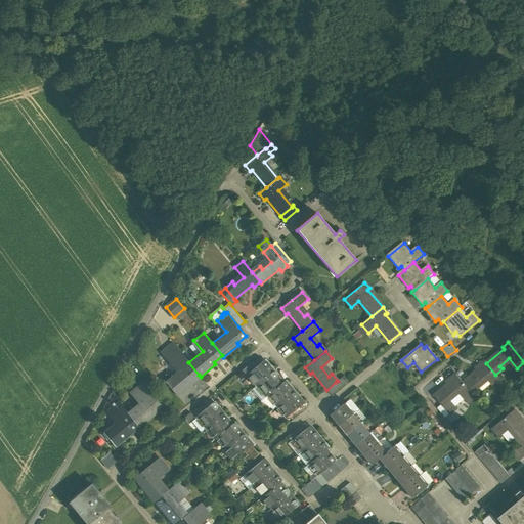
[(171,359),(179,370),(165,382),(177,396),(191,384),(190,382),(199,375),(188,362),(180,352),(171,359)]
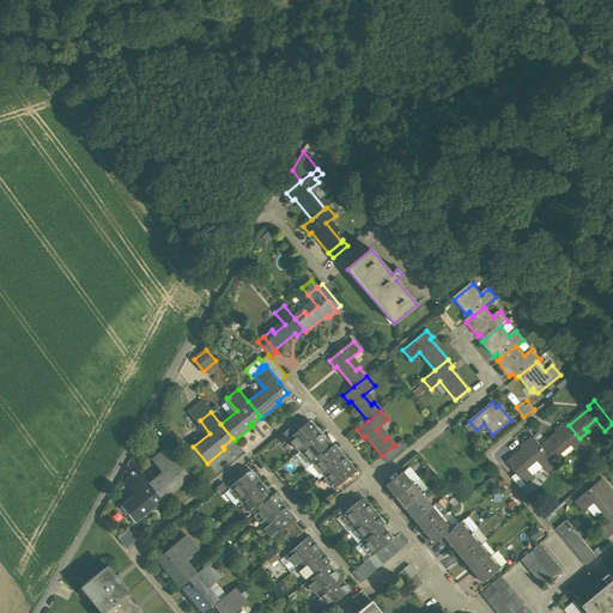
[(299,430),(290,438),(301,451),(319,436),(313,429),(314,428),(314,425),(313,424),(311,423),(310,423),(308,423),(299,430)]
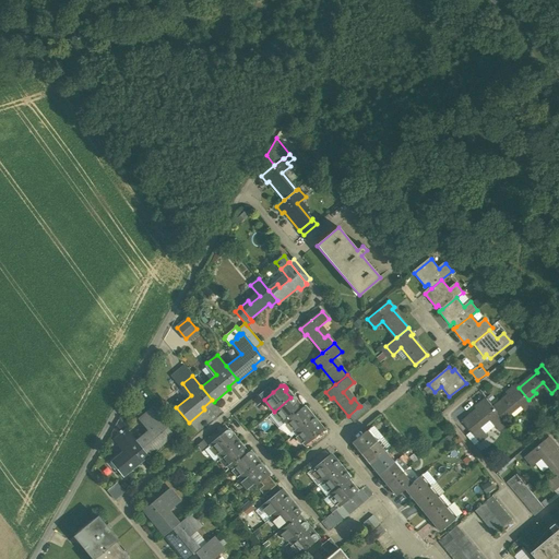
[(512,393),(494,408),(503,420),(512,414),(509,411),(518,403),(527,414),(535,407),(528,400),(519,388),(516,385),(510,391),(512,393)]
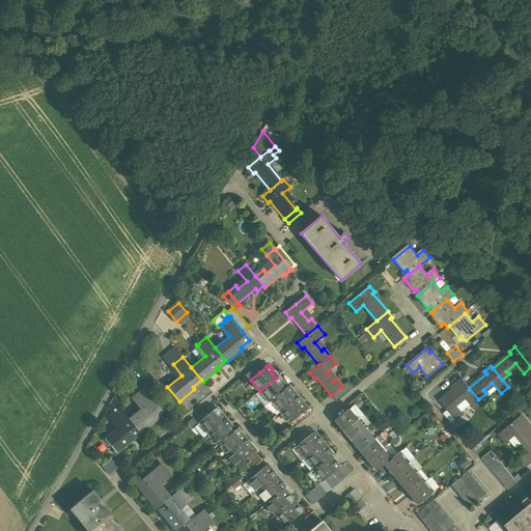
[(255,367),(246,375),(250,380),(251,380),(259,372),(255,367)]
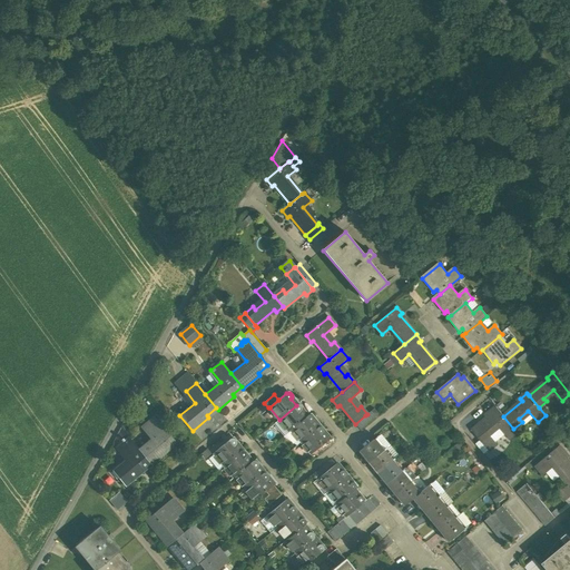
[(298,405),(296,405),(279,420),(290,432),(292,431),(306,418),(302,412),(302,410),(302,408),(301,406),(300,405),(298,405)]
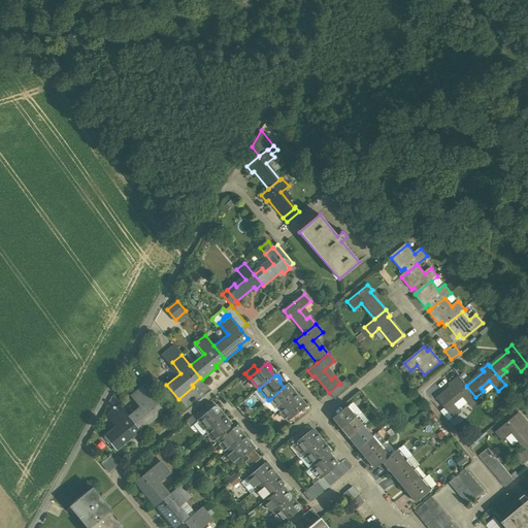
[(451,387),(437,398),(453,417),(460,411),(454,404),(462,397),(468,404),(476,398),(475,397),(466,386),(459,376),(449,385),(451,387)]
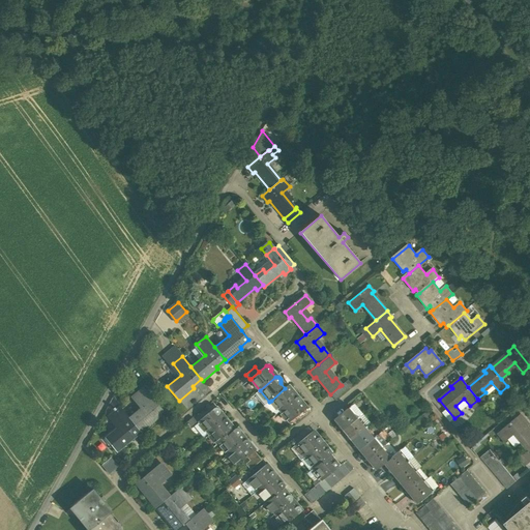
[(352,385),(348,380),(342,385),(340,386),(344,391),(352,385)]
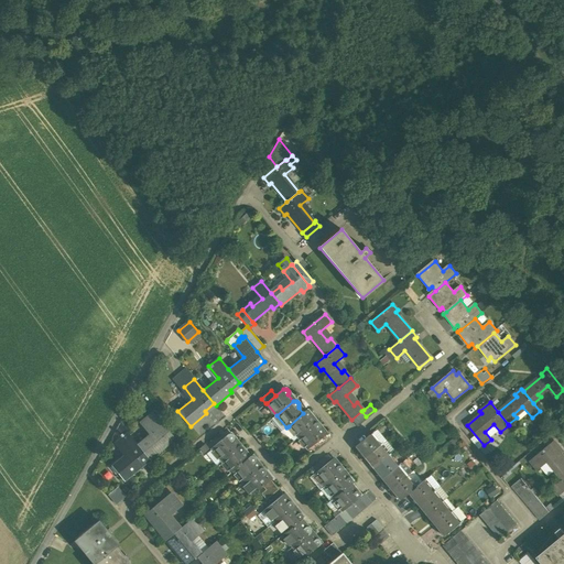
[(164,415),(156,407),(151,410),(152,412),(159,420),(164,415)]
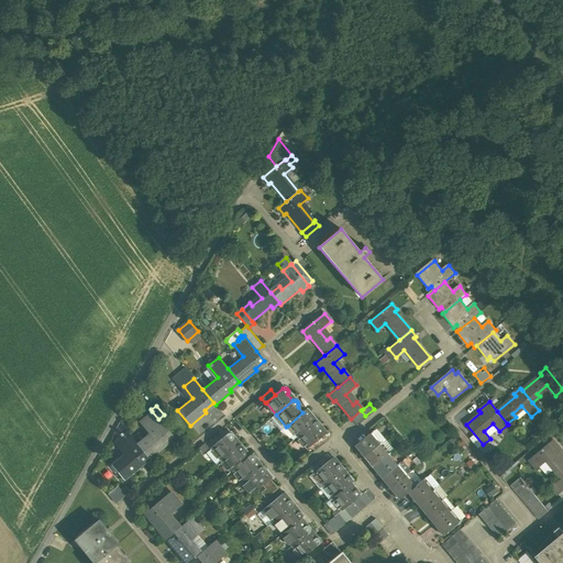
[(302,412),(288,426),(297,438),(315,423),(309,417),(310,416),(310,414),(309,412),(309,411),(308,410),(306,410),(305,411),(302,412)]
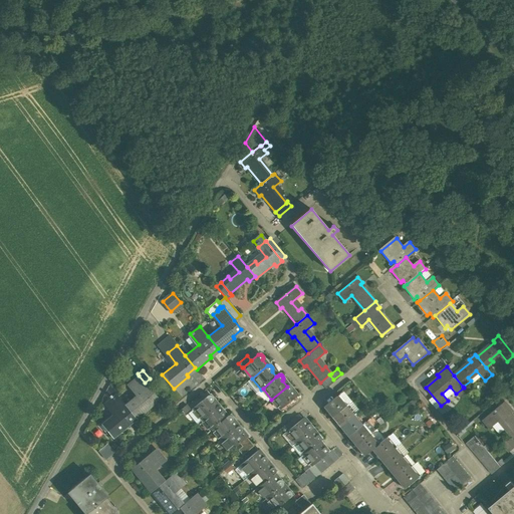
[(333,379),(329,374),(320,382),(324,388),(333,379)]
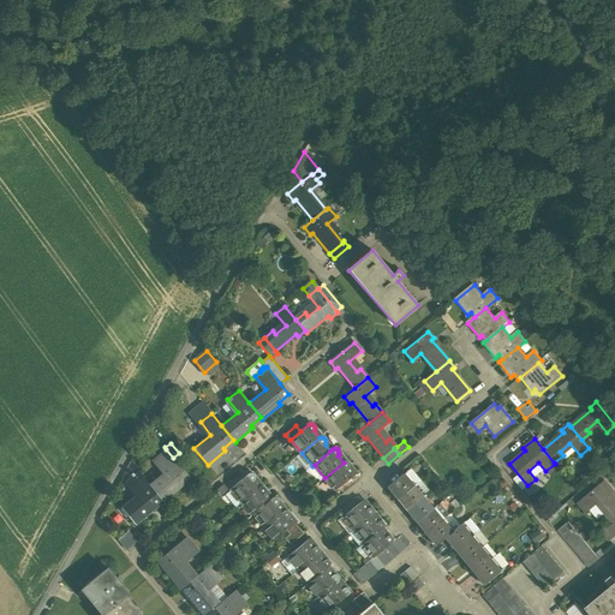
[(165,472),(149,485),(161,500),(162,501),(180,488),(178,485),(189,477),(173,458),(166,449),(155,459),(165,472)]
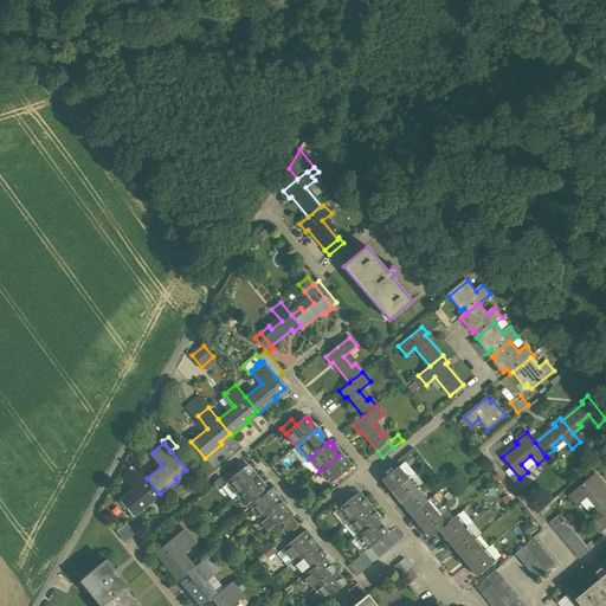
[(339,456),(320,471),(330,484),(349,469),(343,462),(345,461),(345,459),(345,457),(343,456),(342,456),(340,455),(339,456)]
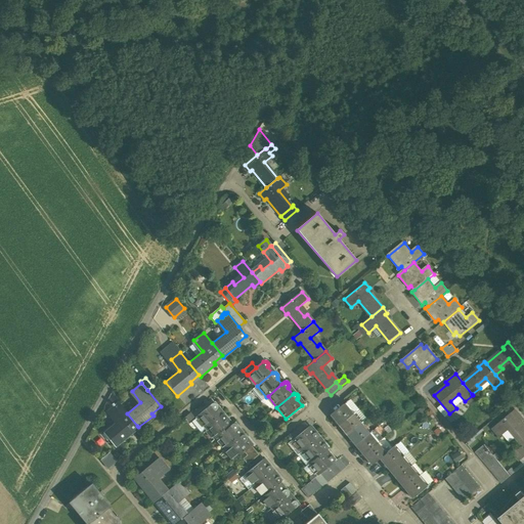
[(127,413),(118,402),(108,410),(118,422),(103,433),(115,446),(129,435),(128,433),(137,426),(127,413)]
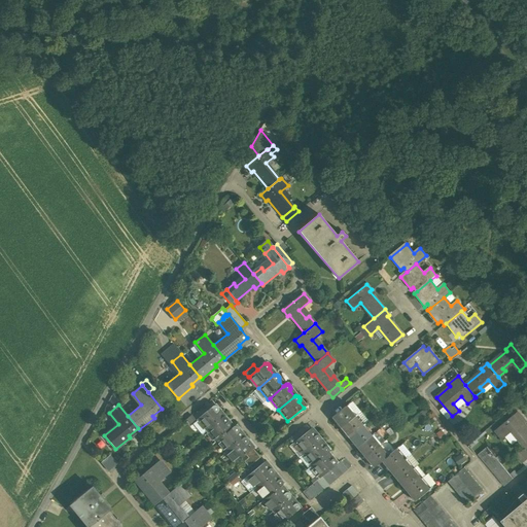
[(214,406),(213,406),(197,419),(207,431),(222,418),(217,412),(218,410),(217,409),(217,407),(216,406),(214,406)]
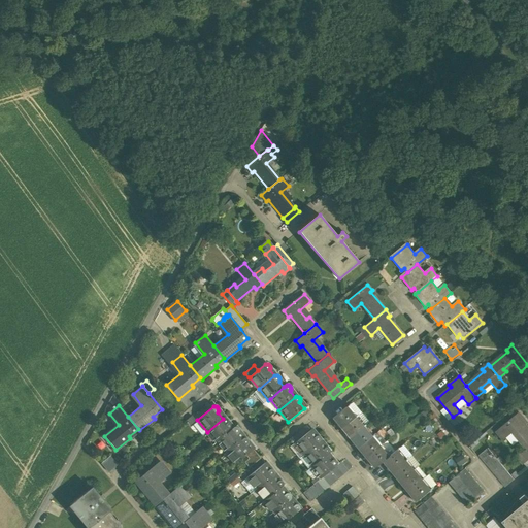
[(354,419),(347,408),(332,420),(340,430),(354,419)]
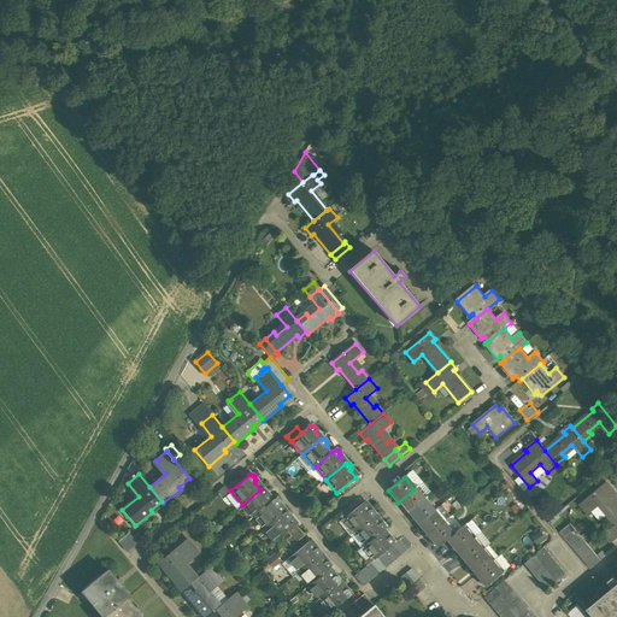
[(616,501),(613,497),(616,495),(606,483),(581,503),(589,512),(597,507),(605,517),(606,516),(613,523),(605,530),(613,541),(616,538),(616,501)]
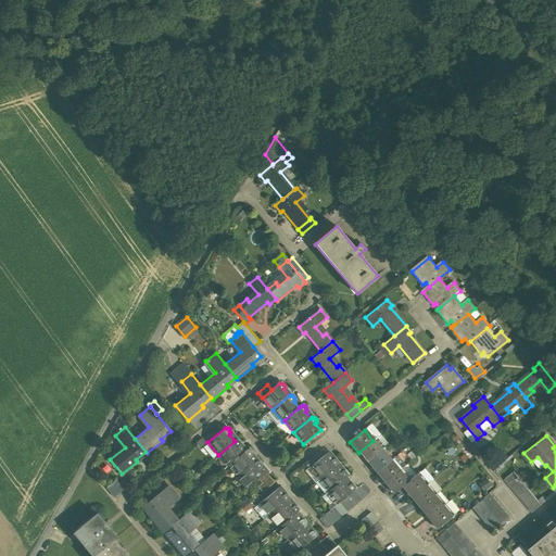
[(196,441),(199,447),(206,443),(203,437),(196,441)]
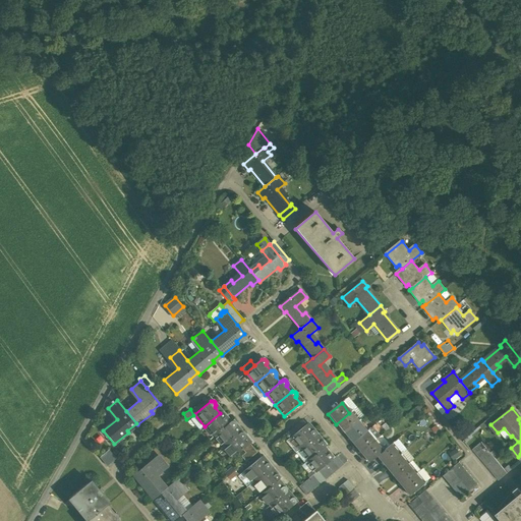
[(222,412),(220,413),(205,426),(213,437),(215,436),(229,424),(224,418),(225,416),(225,415),(224,414),(223,413),(222,412)]
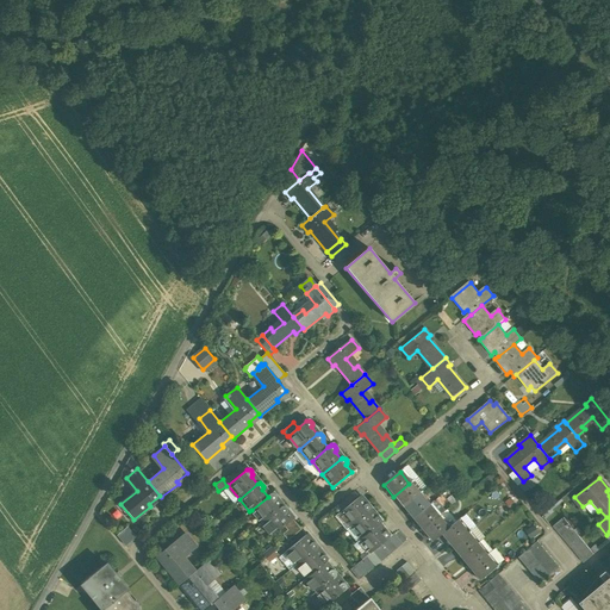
[(409,484),(393,497),(403,508),(418,495),(409,484)]
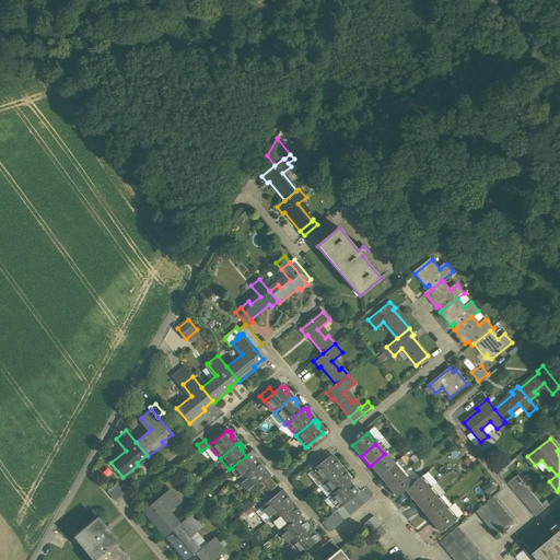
[(246,456),(231,468),(241,480),(258,466),(253,459),(254,458),(254,457),(254,456),(253,455),(252,454),(251,454),(249,454),(248,454),(246,456)]
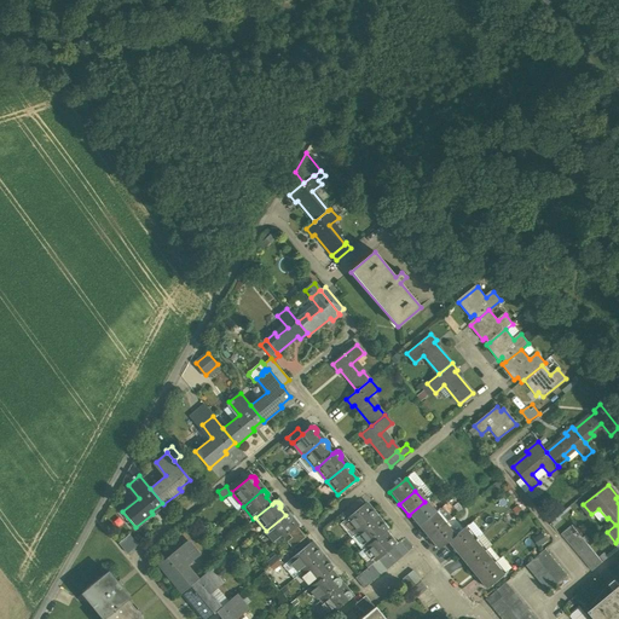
[(434,514),(424,502),(409,515),(418,527),(434,514)]
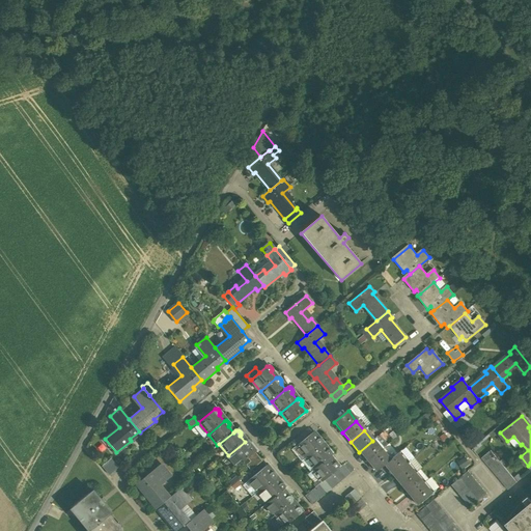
[(317,440),(311,434),(296,446),(306,458),(322,445),(323,443),(322,442),(322,441),(320,440),(319,440),(318,440),(317,440)]
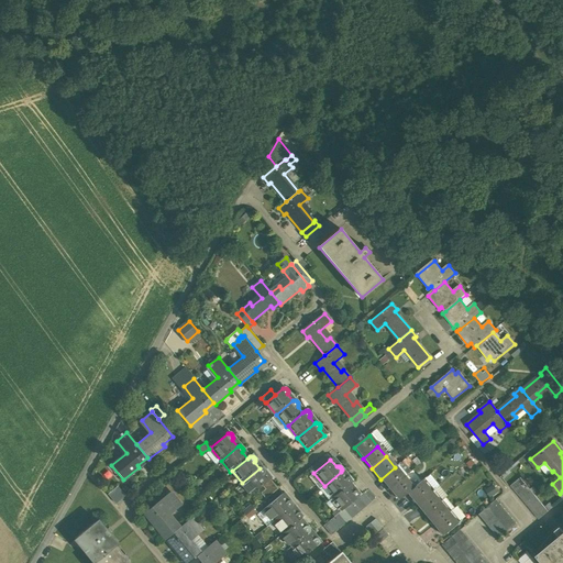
[(395,467),(381,479),(389,490),(404,478),(395,467)]
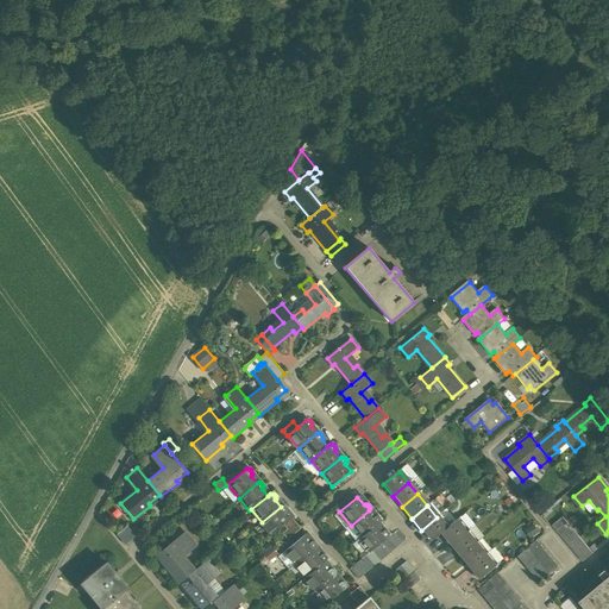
[(281,507),(262,522),(272,535),(284,525),(292,520),(286,513),(287,512),(287,509),(286,508),(286,507),(283,507),(282,507),(281,507)]
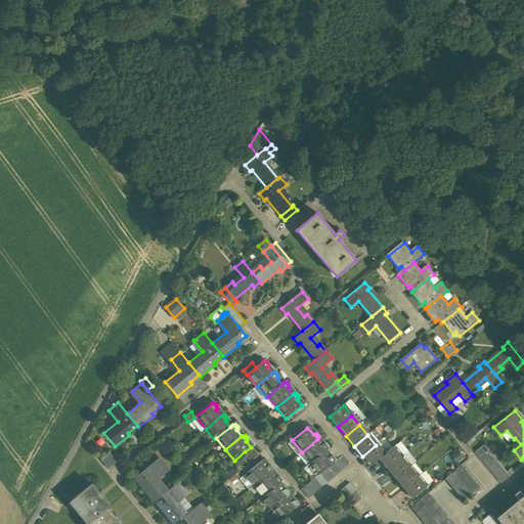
[(317,439),(302,452),(311,464),(324,452),(326,450),(328,448),(326,446),(326,445),(324,445),(323,444),(322,445),(317,439)]
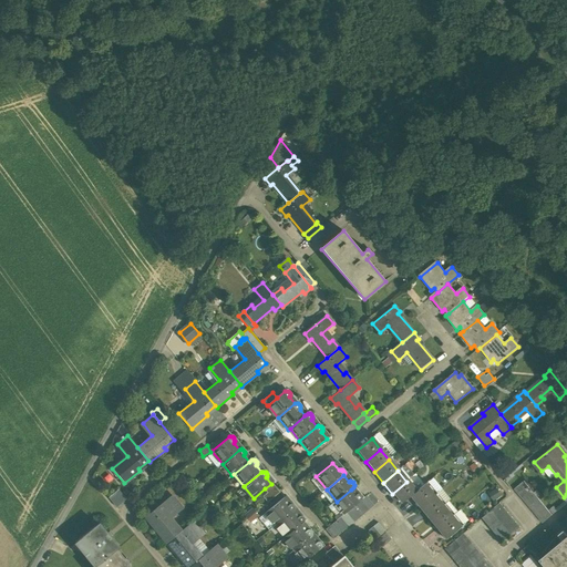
[(416,492),(406,482),(392,494),(401,504),(411,497),(416,492)]
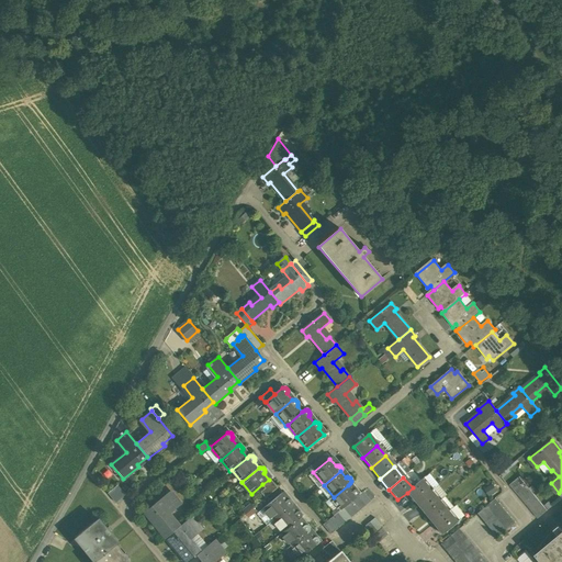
[(518,478),(509,485),(514,490),(523,483),(518,478)]
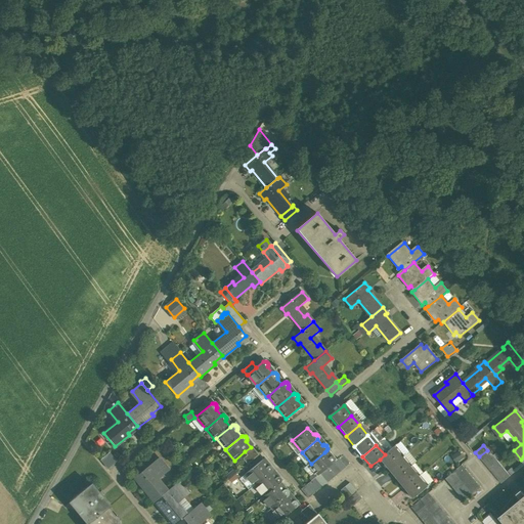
[(258,455),(251,447),(245,451),(248,454),(243,459),(248,464),(258,455)]
